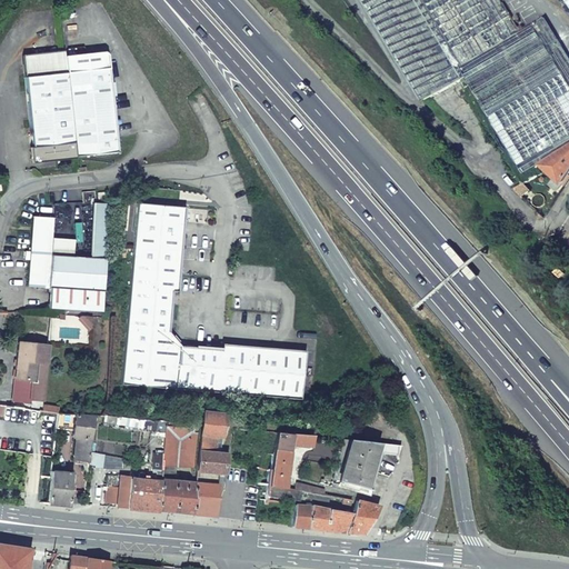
[(465,69),(422,0),(363,0),(426,103),(470,79),(465,69)]
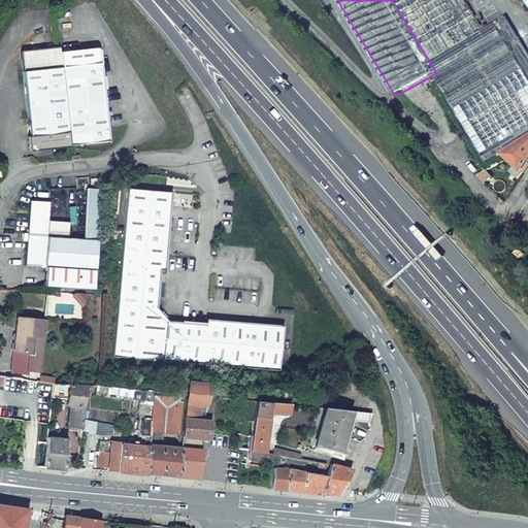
[(452,51),(421,0),(392,0),(431,64),(452,51)]
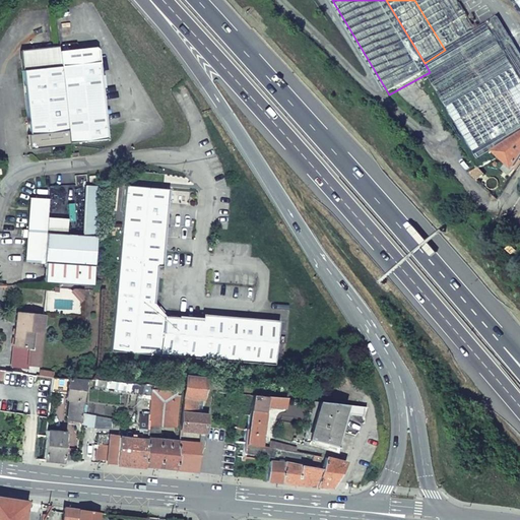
[(441,0),(414,0),(445,50),(463,38),(441,0)]
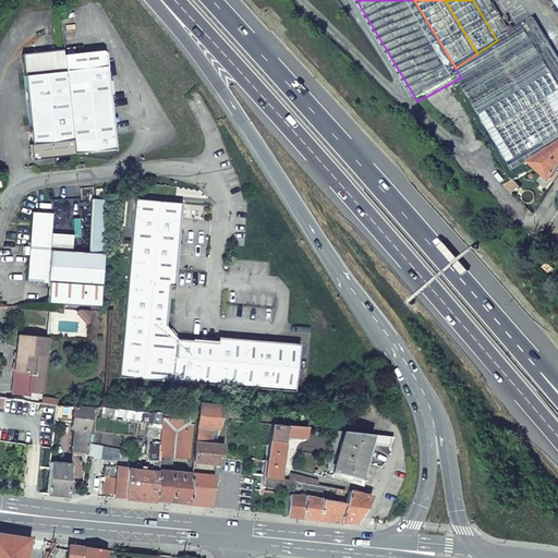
[(512,32),(493,0),(473,0),(497,40),(512,32)]
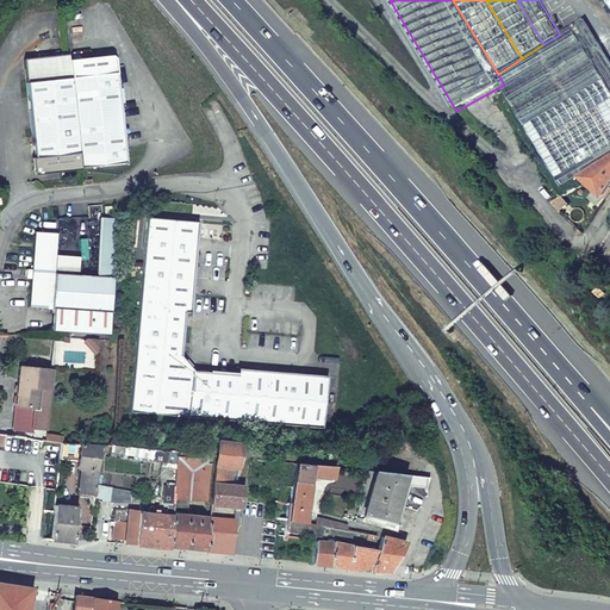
[(609,61),(584,19),(573,26),(584,44),(593,61),(603,78),(609,88),(609,61)]
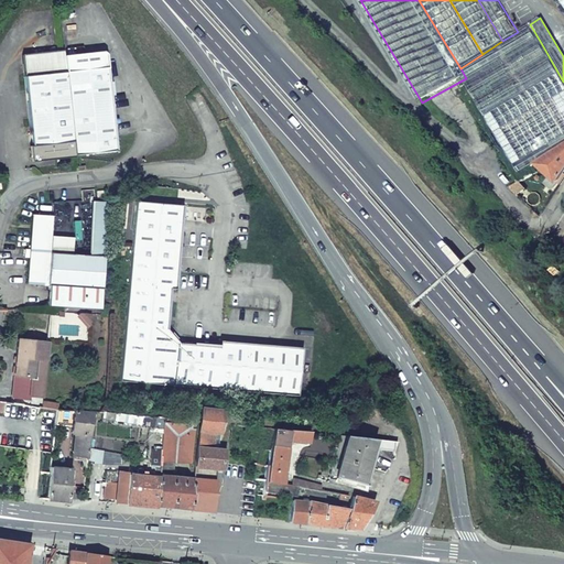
[(540,41),(530,24),(518,32),(502,41),(483,54),(461,68),(466,78),(469,85),(540,41)]
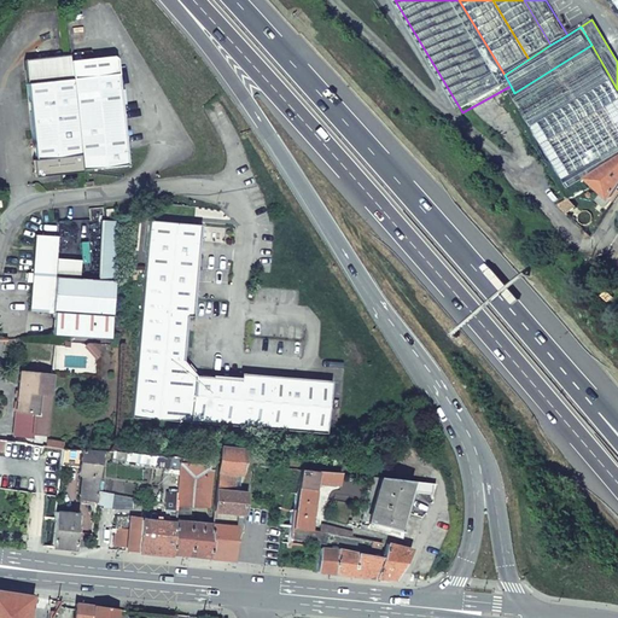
[(514,93),(525,110),(601,62),(592,45),(514,93)]
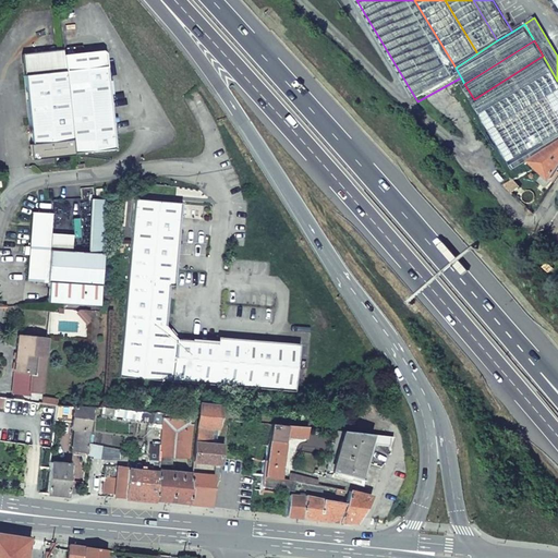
[(22,56),(24,77),(67,73),(65,56),(64,51),(59,51),(22,56)]
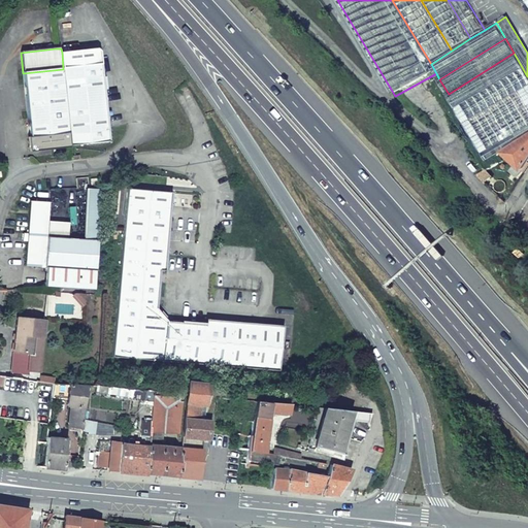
[(97,48),(62,53),(63,69),(102,65),(102,53),(100,51),(97,48)]
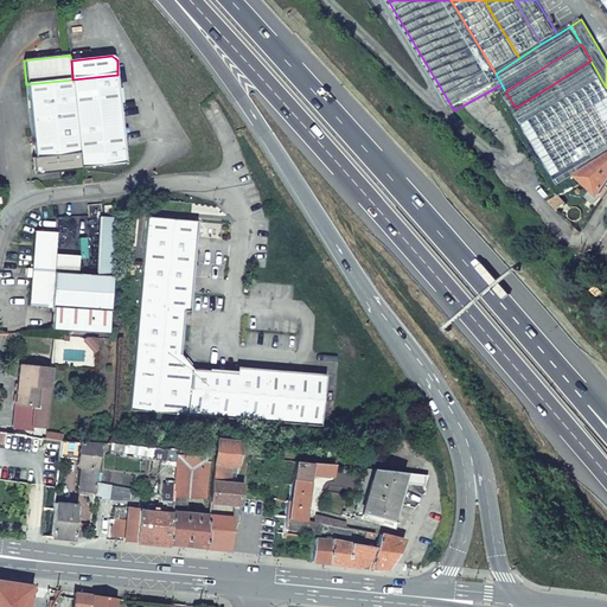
[(516,108),(525,126),(600,77),(590,61),(516,108)]
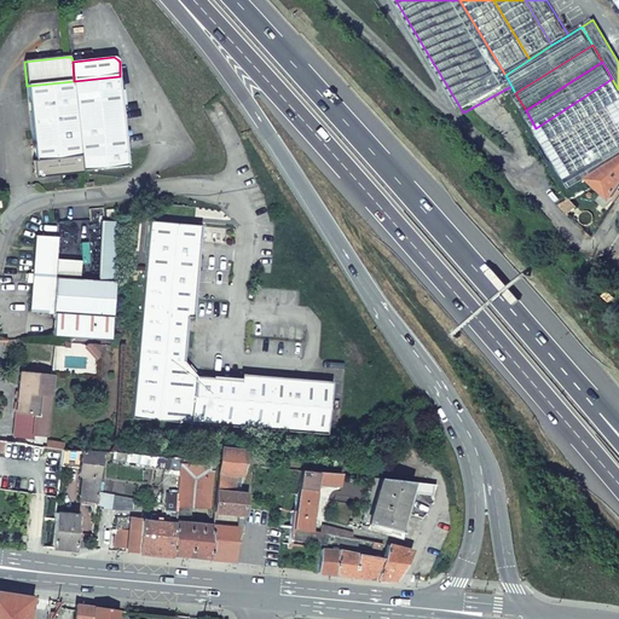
[(82,157),(84,172),(129,168),(120,76),(74,81),(82,157)]
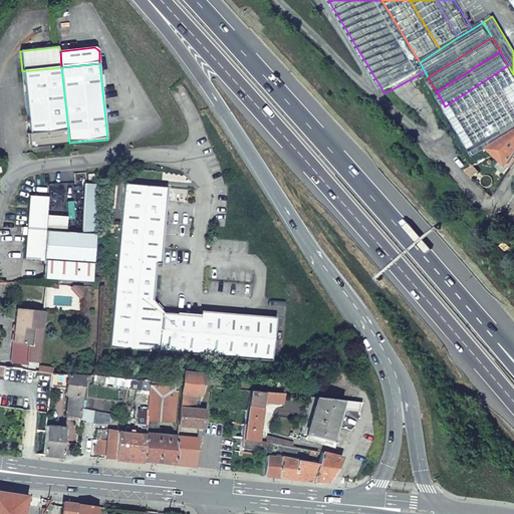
[(445,106),(453,120),(513,79),(513,74),(508,65),(445,106)]
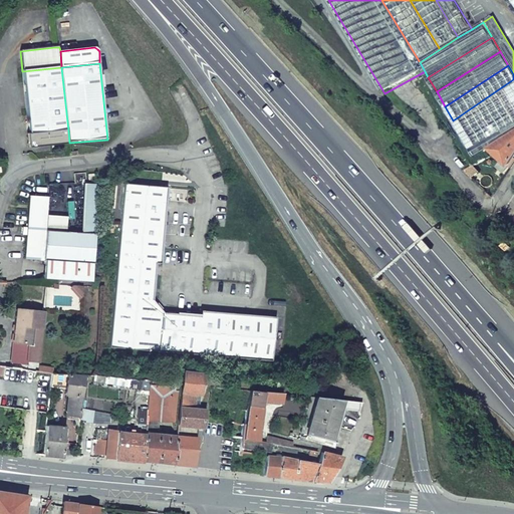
[(30,135),(68,131),(61,67),(22,71),(30,135)]
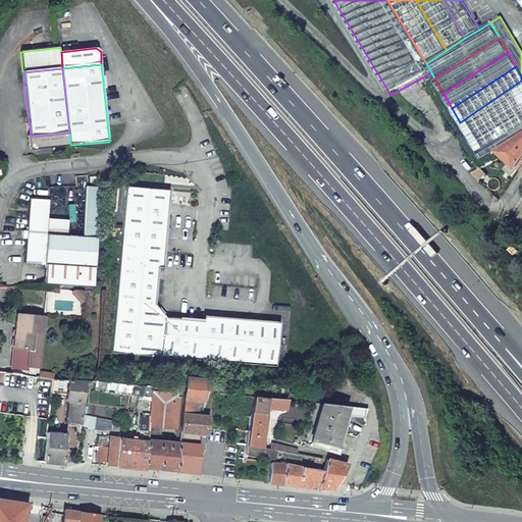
[(468,135),(521,101),(521,81),(460,122),(468,135)]
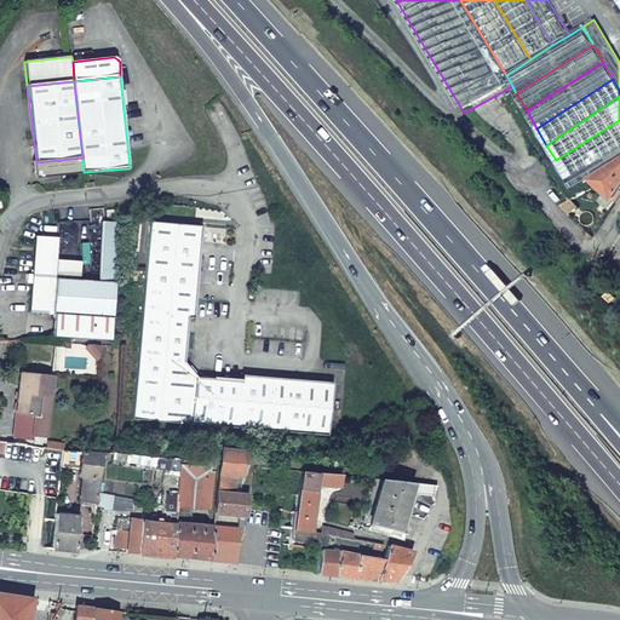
[(619,120),(556,160),(567,179),(619,145),(619,120)]
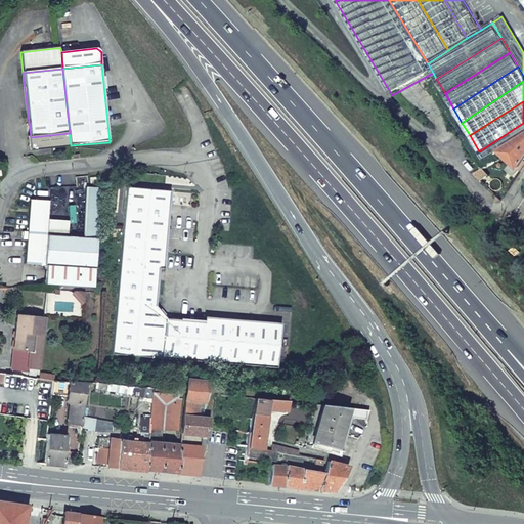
[(523,123),(479,151),(484,163),(499,154),(523,137),(523,123)]
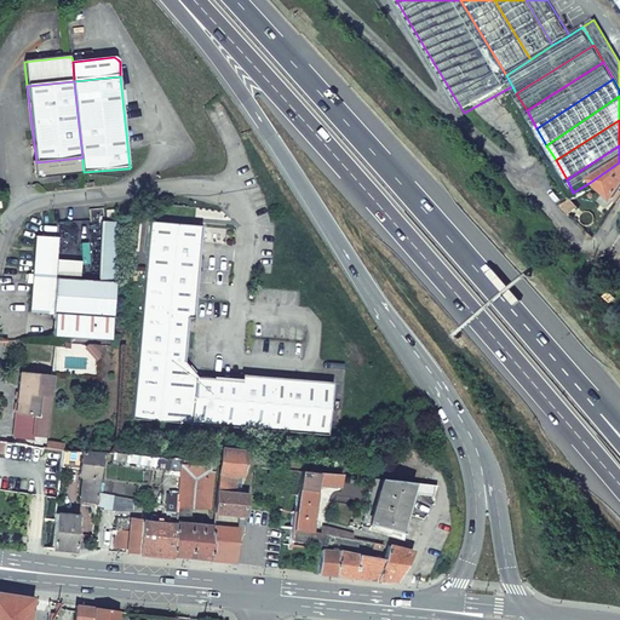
[(84,172),(82,158),(36,162),(33,162),(35,179),(85,174),(84,172)]
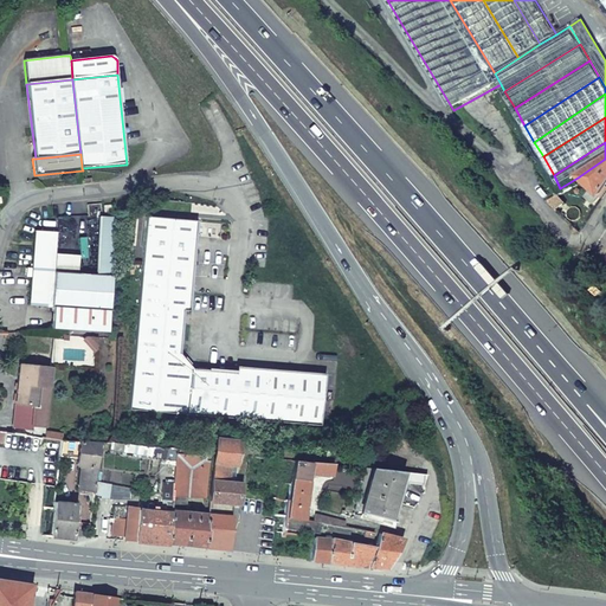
[(605,159),(578,178),(582,181),(603,200),(605,194),(605,159)]
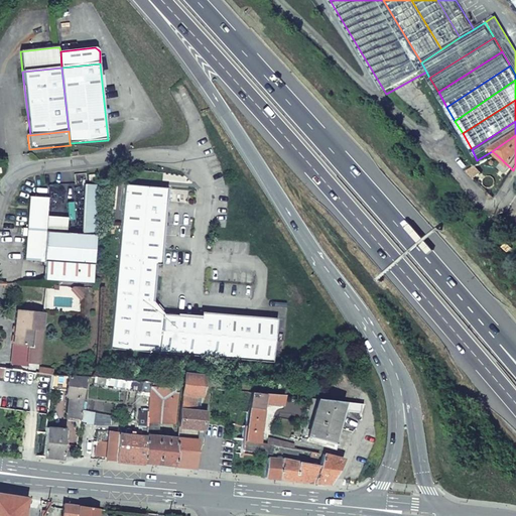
[(466,172),(475,181),(483,173),(476,166),(466,172)]
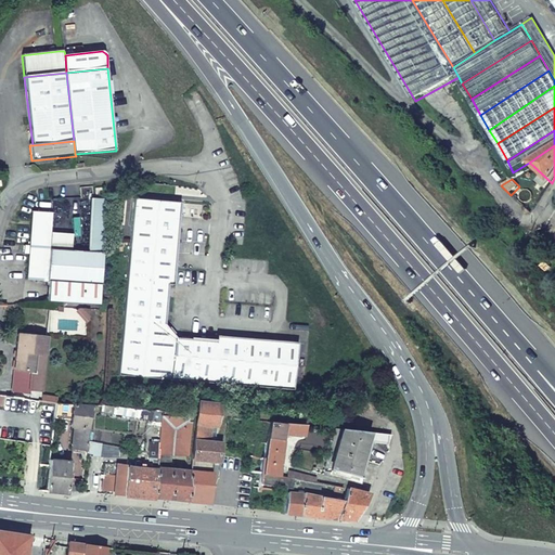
[(91,198),(89,253),(105,254),(108,199),(91,198)]
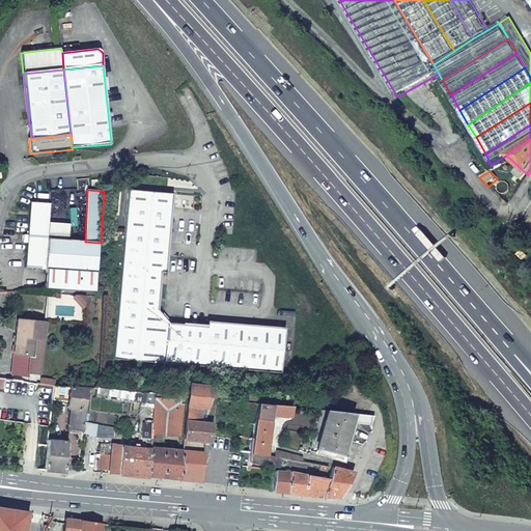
[(171,195),(126,190),(122,238),(145,240),(147,219),(169,221),(171,195)]
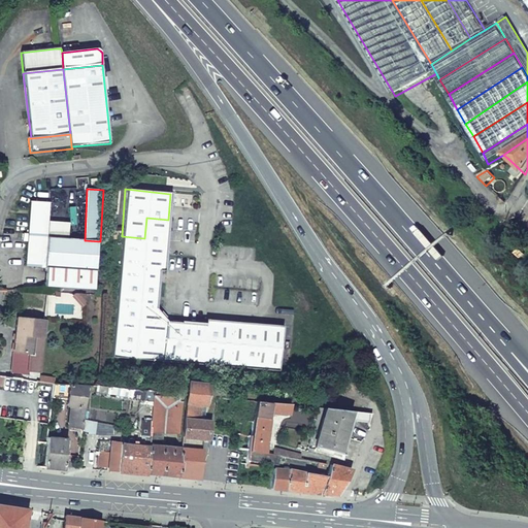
[(31,202),(29,237),(50,238),(50,222),(51,203),(31,202)]
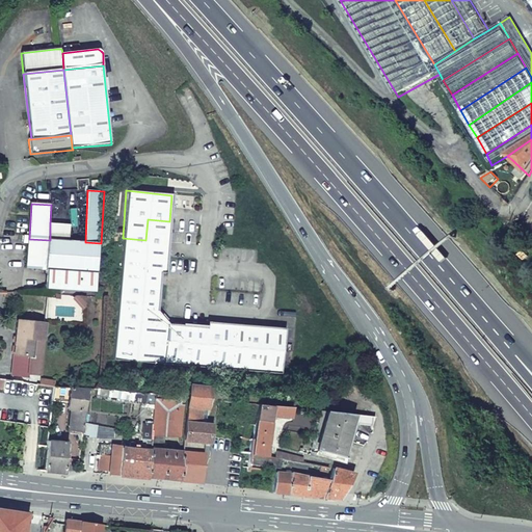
[(165,273),(169,221),(148,219),(145,240),(123,238),(120,270),(160,272),(165,273)]
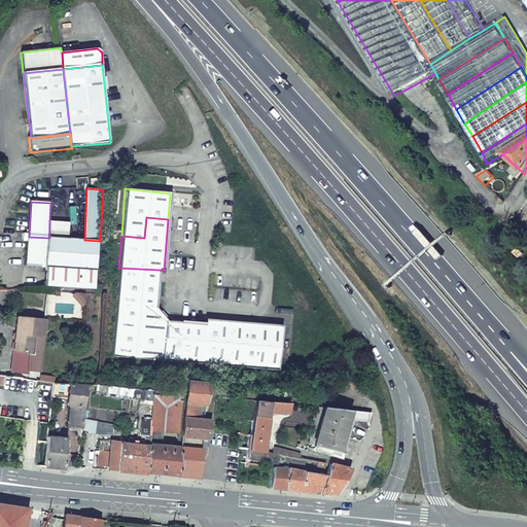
[(49,221),(49,238),(69,239),(70,222),(49,221)]
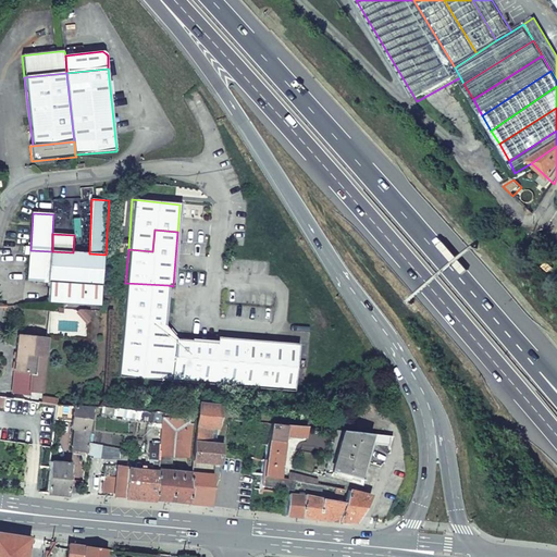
[(52,251),(31,250),(28,281),(49,283),(52,251)]
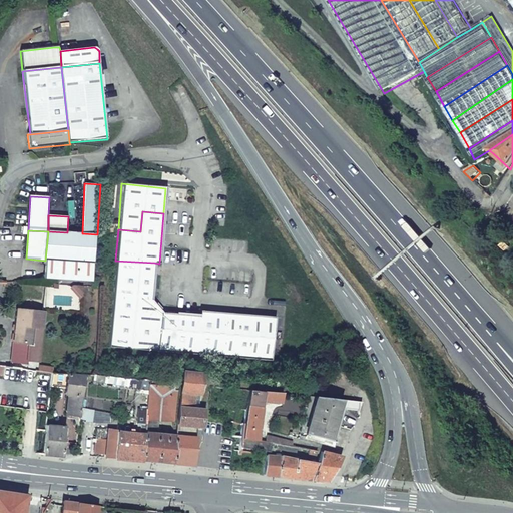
[(45,261),(95,264),(97,234),(82,233),(67,232),(48,231),(45,261)]
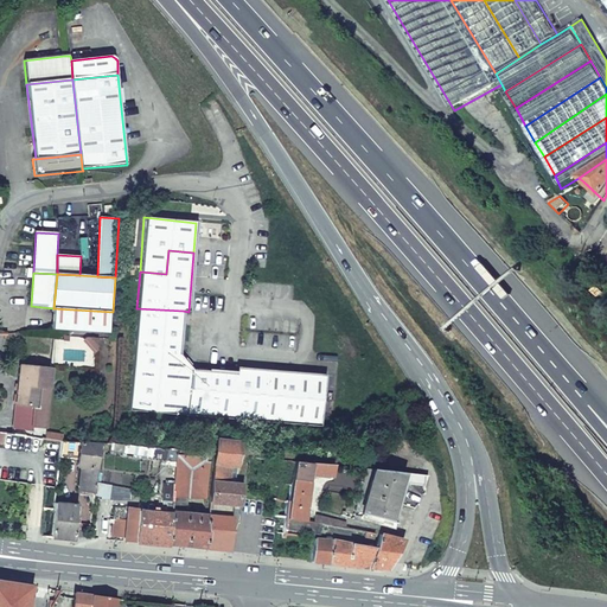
[(113,312),(53,308),(52,331),(112,334),(113,312)]
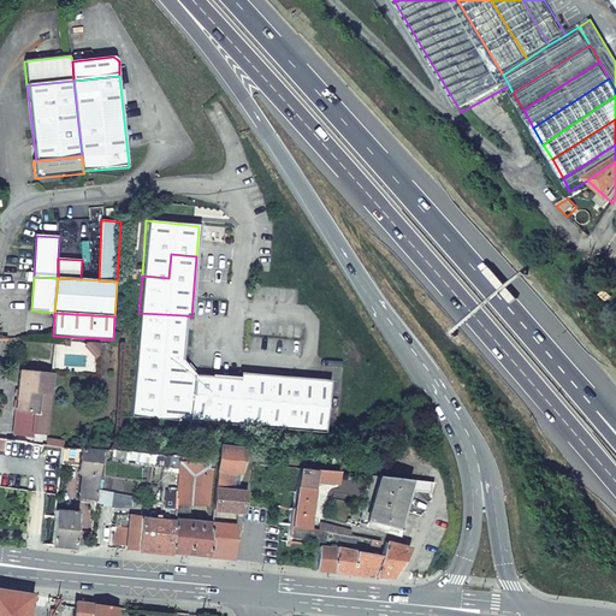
[(185,315),(138,313),(135,357),(182,360),(185,315)]
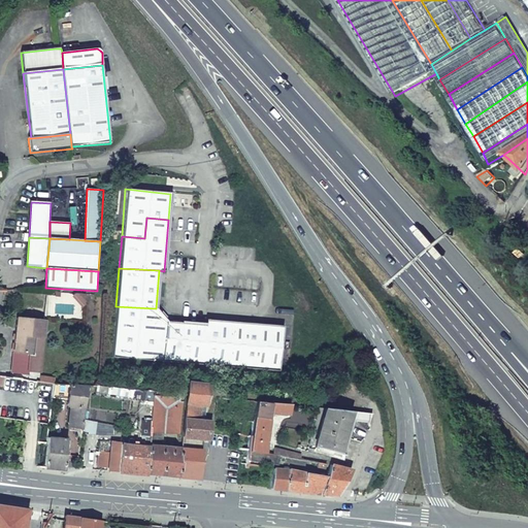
[(85,308),(87,307),(86,295),(74,295),(72,297),(85,309),(85,308)]
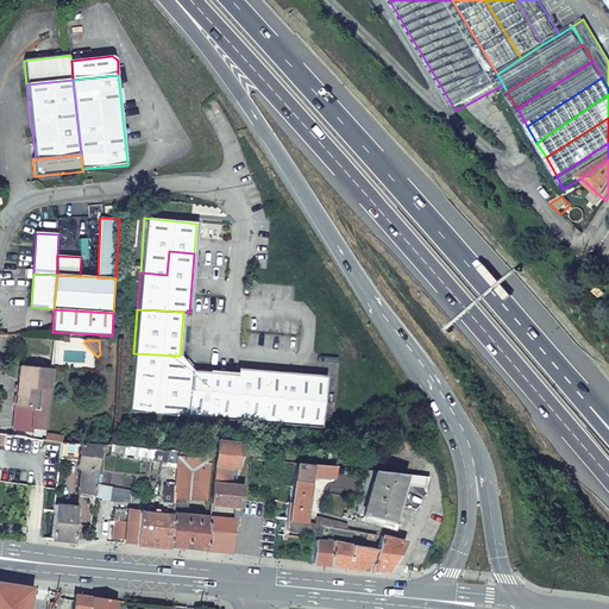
[(133,353),(129,413),(202,420),(208,372),(193,371),(180,356),(133,353)]
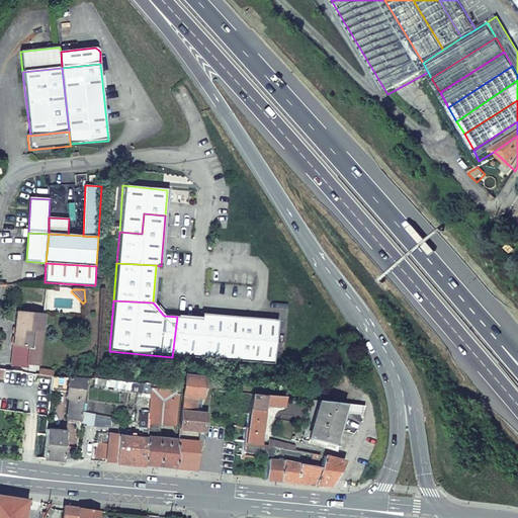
[(34,333),(45,334),(47,315),(18,312),(14,347),(29,349),(32,349),(34,333)]
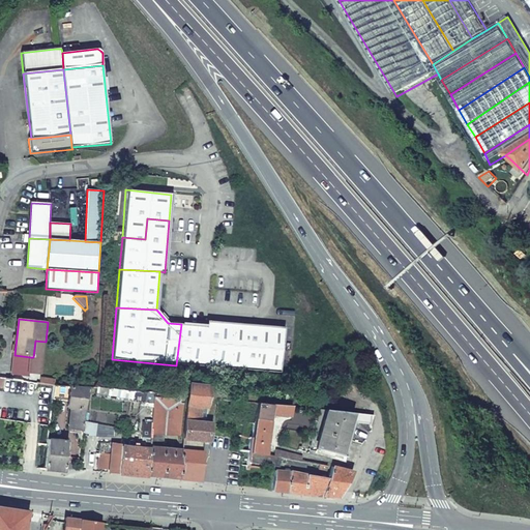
[(206,327),(202,367),(228,370),(233,323),(206,322),(206,327)]
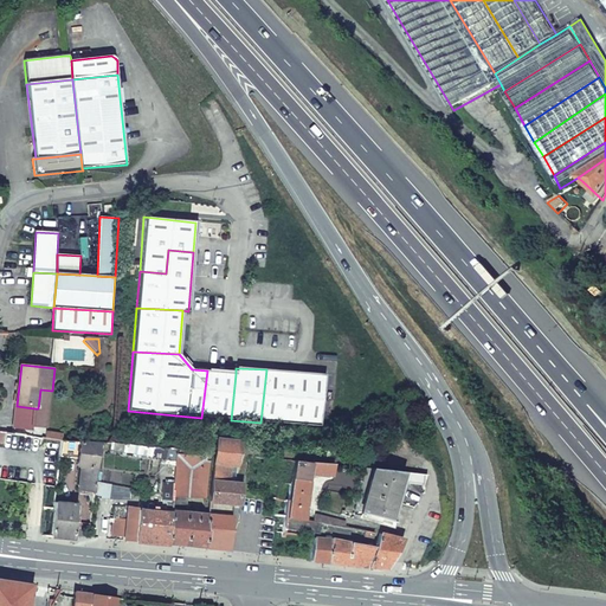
[(260,423),(321,427),(326,374),(266,369),(260,423)]
